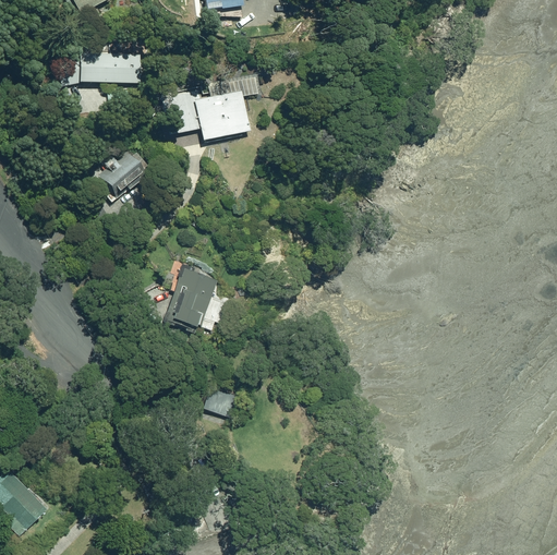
[(103,15),(96,4),(104,0),(71,0),(79,13),(85,10),(91,22),(103,15)]
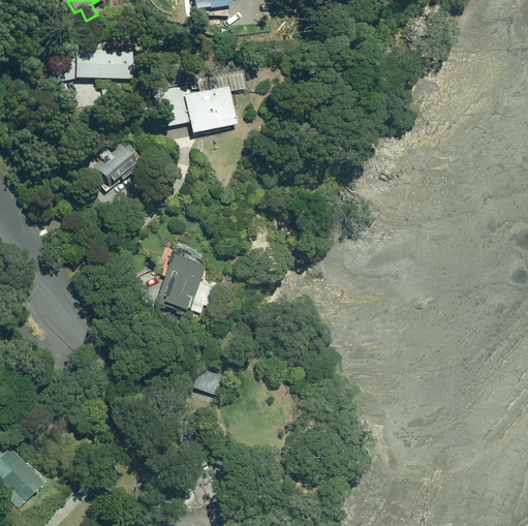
[(74,76),(132,78),(133,50),(75,49),(74,76)]
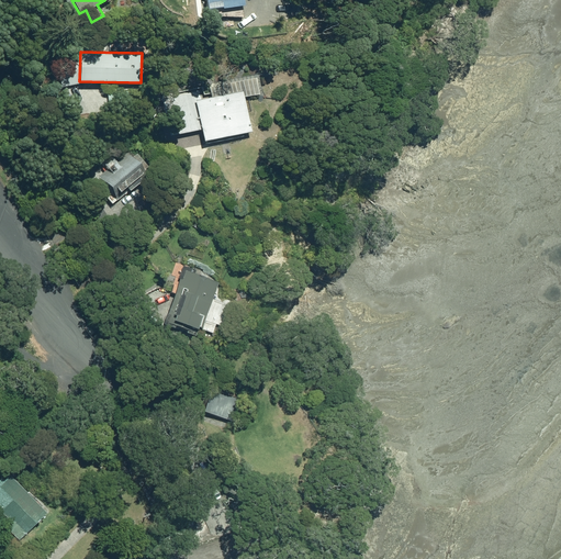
[(249,121),(243,90),(201,99),(200,90),(163,98),(170,135),(200,129),(203,141),(251,132),(251,129),(257,127),(256,119),(249,121)]
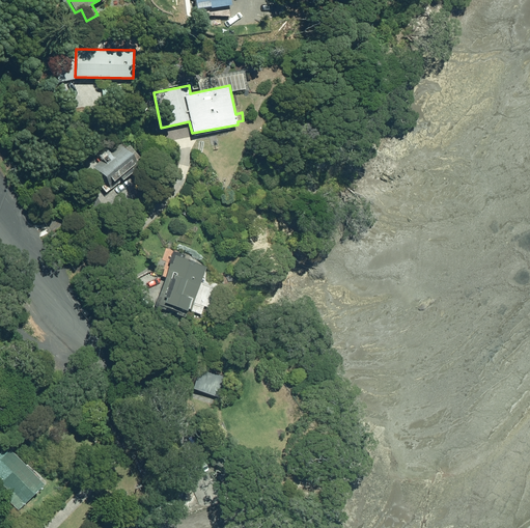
[(106,174),(112,182),(140,158),(129,144),(124,147),(120,143),(109,153),(103,144),(94,150),(102,160),(94,166),(103,176),(106,174)]
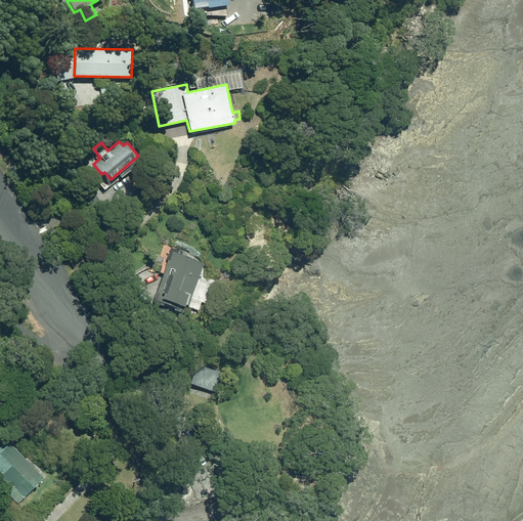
[(165,229),(170,235),(173,232),(168,226),(165,229)]
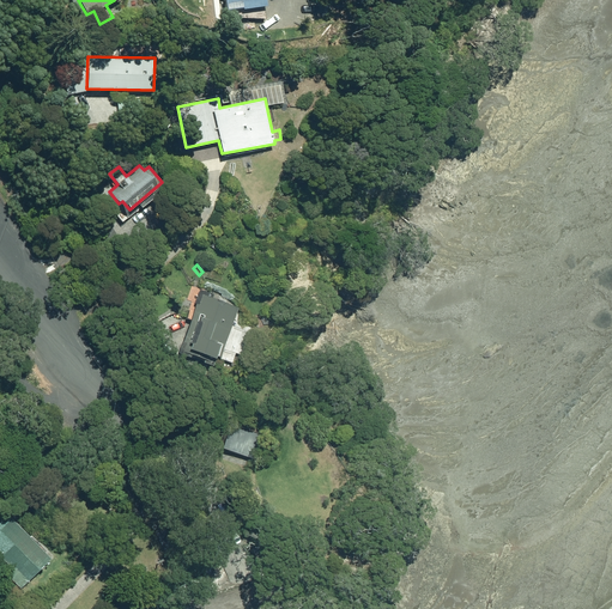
[(240,306),(204,293),(200,303),(197,303),(177,353),(212,365),(214,355),(220,357),(240,306)]
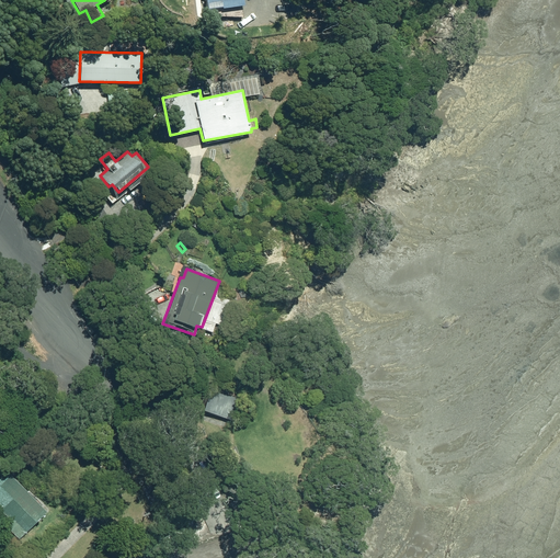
[(205,410),(227,417),(232,399),(210,393),(205,410)]
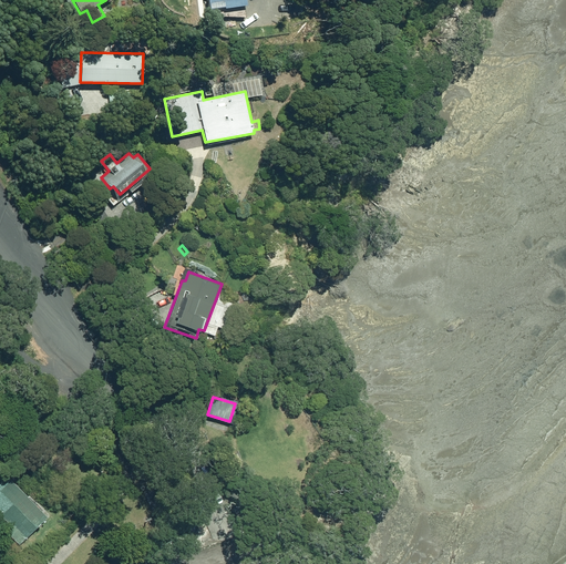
[(2,525),(21,543),(48,516),(6,475),(0,480),(0,513),(8,521),(2,525)]
